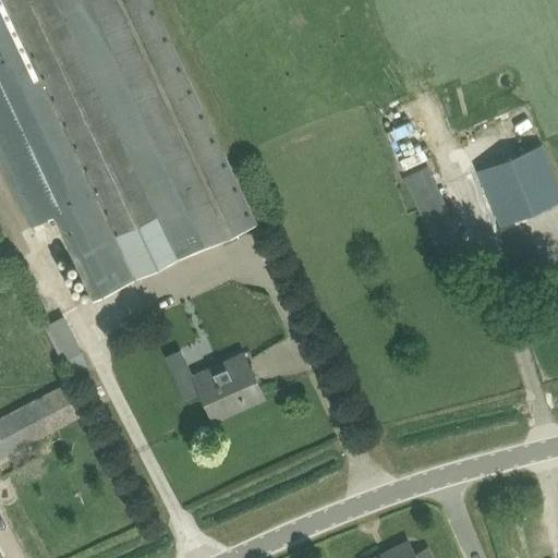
[(257,227),(174,51),(150,0),(0,0),(0,140),(38,222),(53,215),(93,298),(235,231),(238,235),(257,227)]
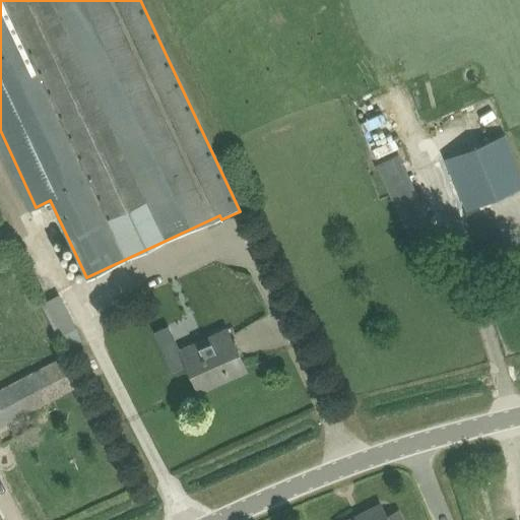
[(447,161),(470,212),(519,189),(519,168),(505,135),(447,161)]
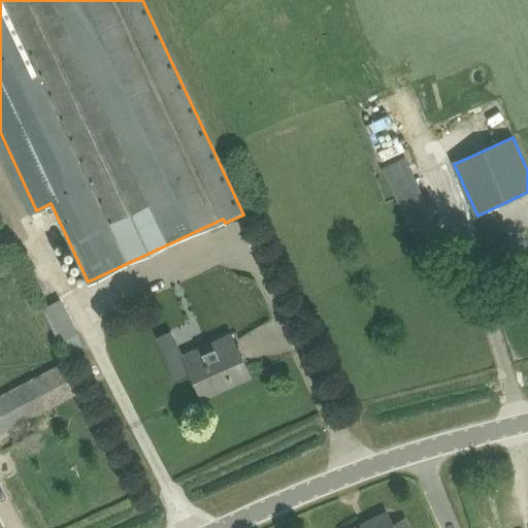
[(405,158),(384,167),(380,169),(420,252),(444,240),(405,158)]
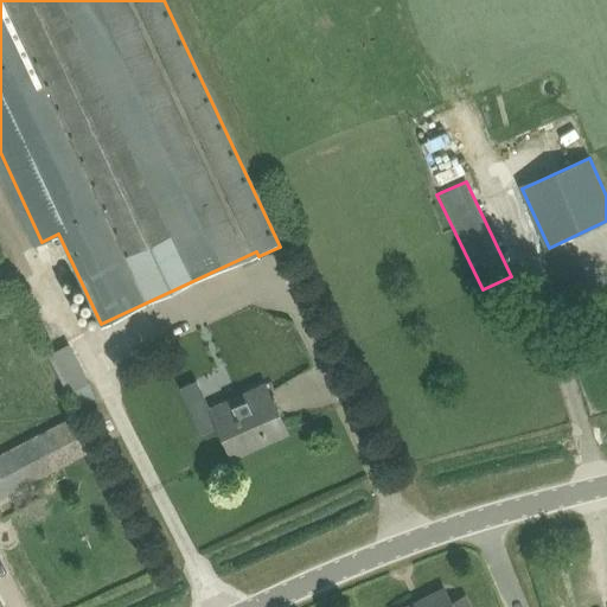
[(74,402),(94,394),(63,313),(43,320),(74,402)]
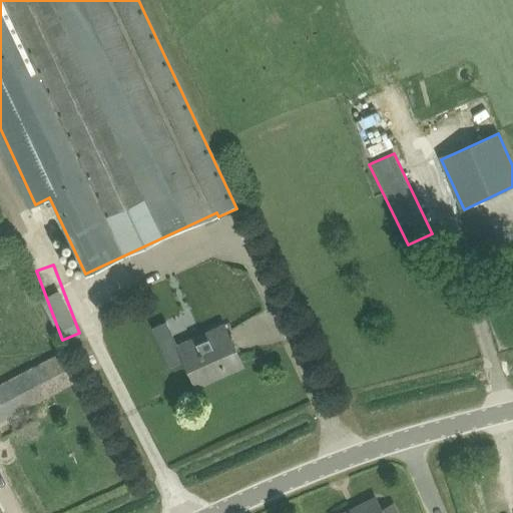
[(224,324),(174,347),(194,389),(243,366),(224,324)]
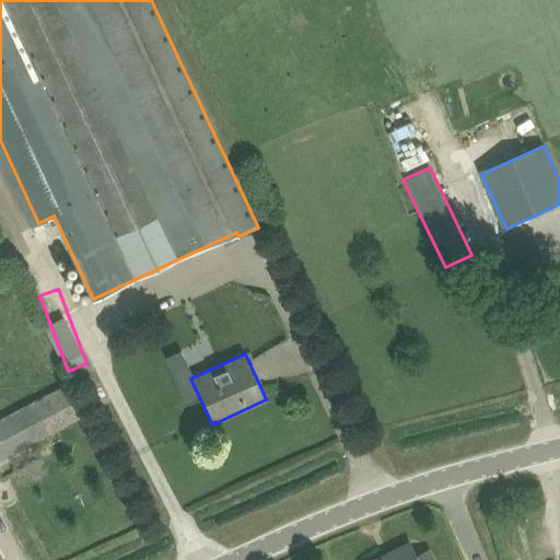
[(0,459),(80,419),(62,385),(0,417),(0,459)]
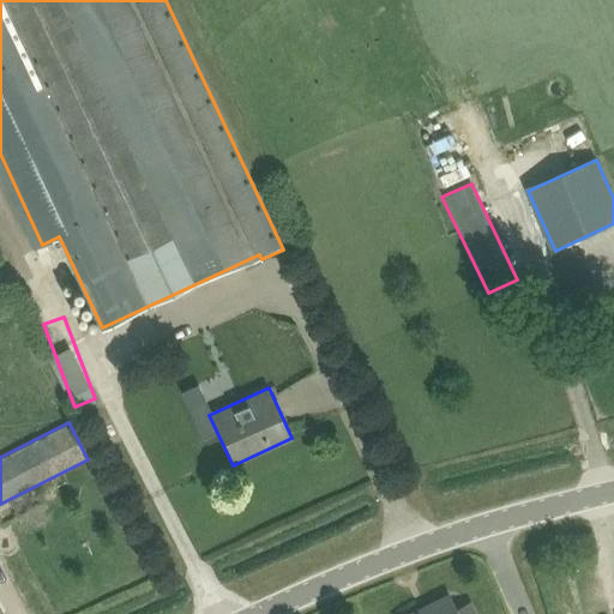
[(449,594),(431,603),(426,606),(428,611),(420,613),(475,613),(470,602),(456,609),(449,594)]
